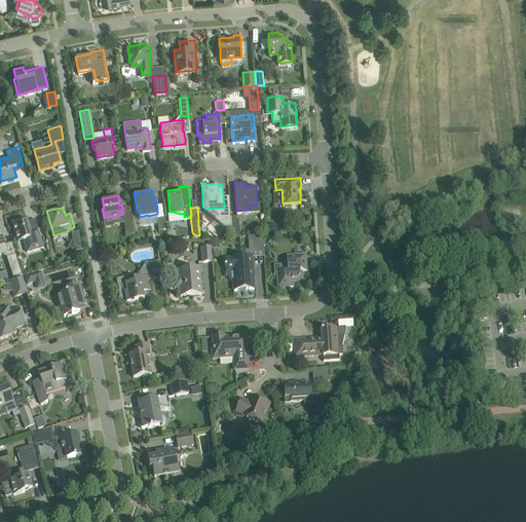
[(220,210),(218,212),(219,220),(224,225),(226,225),(227,231),(231,231),(231,224),(230,214),(230,209),(220,210)]
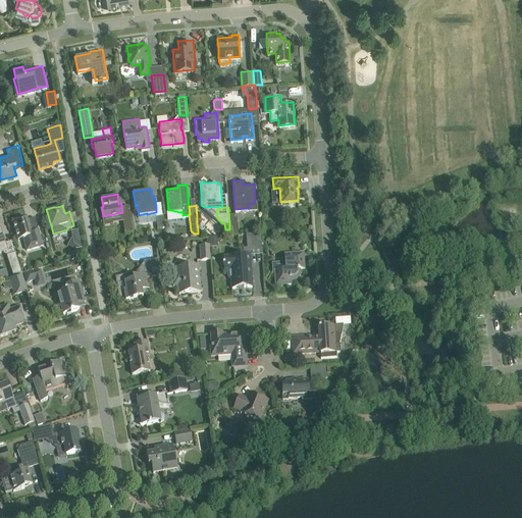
[(239,232),(237,212),(228,212),(229,222),(229,229),(230,232),(239,232)]
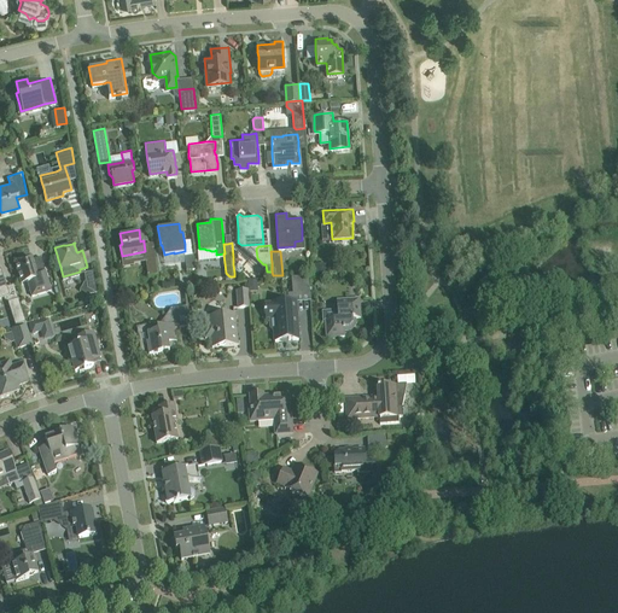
[(22,281),(28,280),(31,293),(51,287),(45,267),(36,269),(31,255),(15,260),(22,281)]
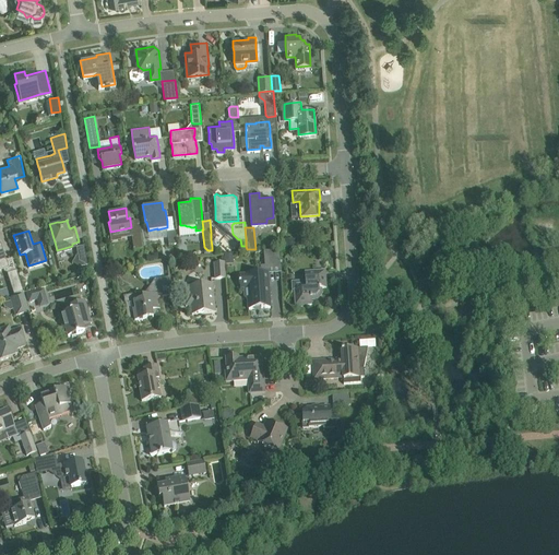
[(140,232),(132,233),(132,235),(133,247),(142,246),(140,232)]
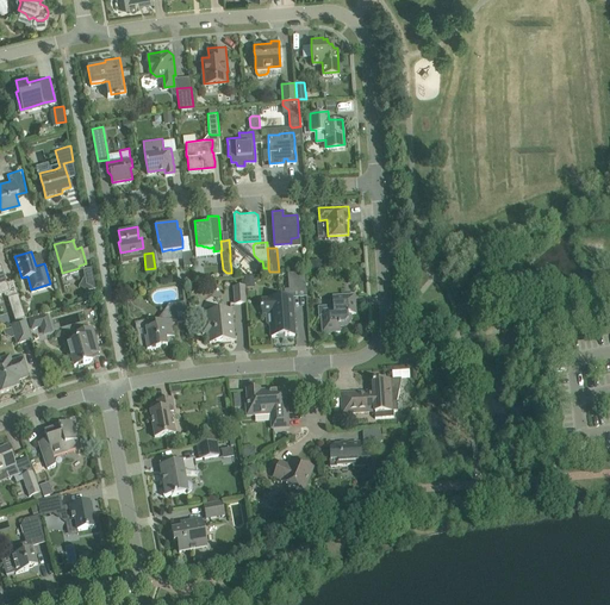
[(322,259),(307,260),(307,268),(323,267),(322,259)]
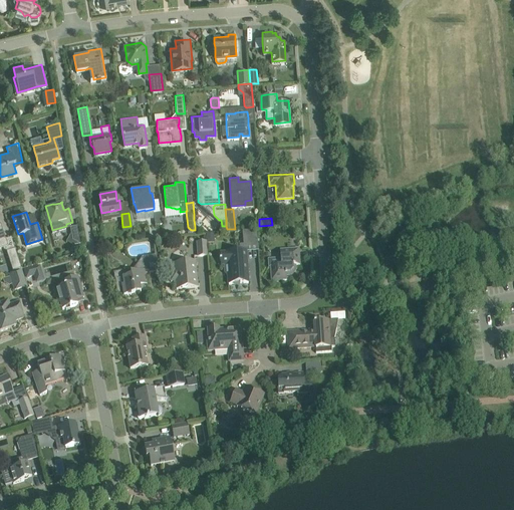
[(80,242),(76,224),(69,225),(72,237),(80,242)]
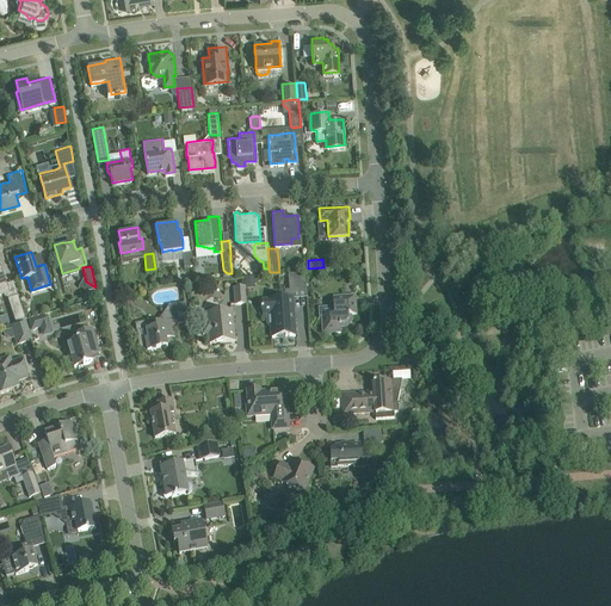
[(288,296),(261,297),(261,300),(263,311),(266,311),(273,310),(275,322),(271,323),(271,325),(271,334),(295,333),(295,331),(295,321),(292,295),(292,290),(307,290),(306,270),(288,271),(289,274),(291,274),(291,288),(287,288),(288,296)]
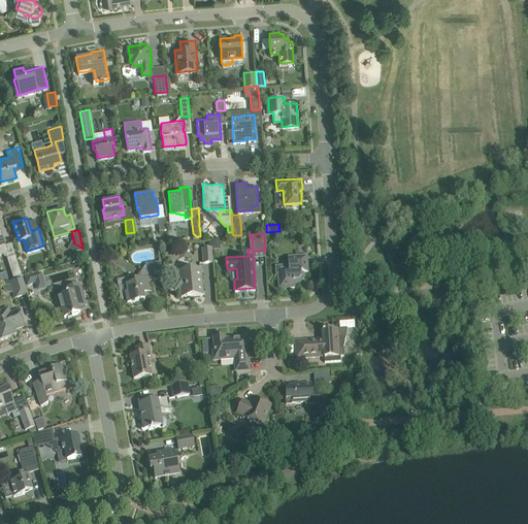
[(222,247),(221,237),(212,237),(213,247),(222,247)]
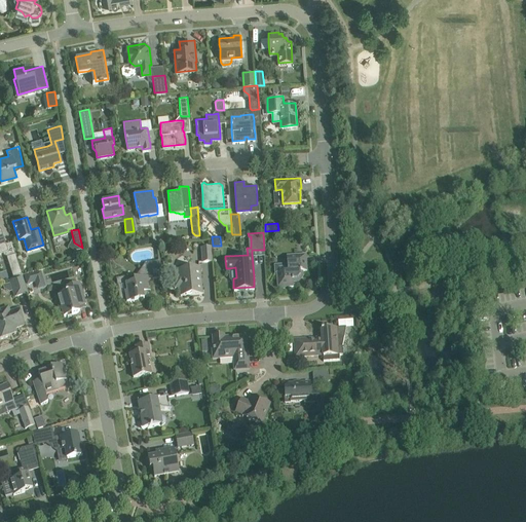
[(200,260),(212,259),(211,244),(199,245),(200,260)]
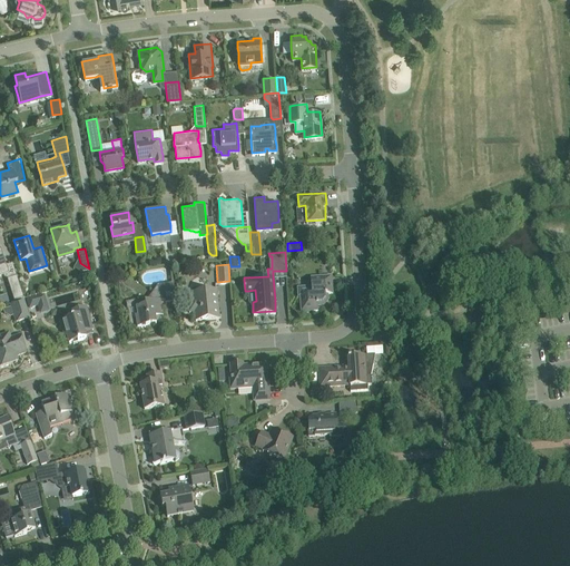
[(17,273),(7,276),(15,298),(25,295),(17,273)]
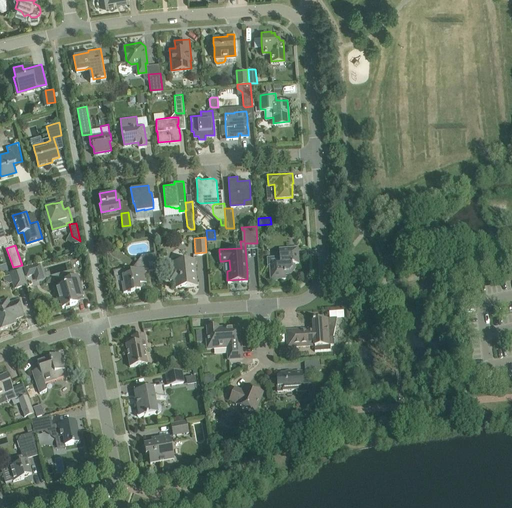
[(282,253),(279,253),(280,262),(269,262),(270,267),(270,277),(286,276),(285,269),(289,269),(292,265),(292,261),(299,261),(297,245),(281,246),(282,253)]
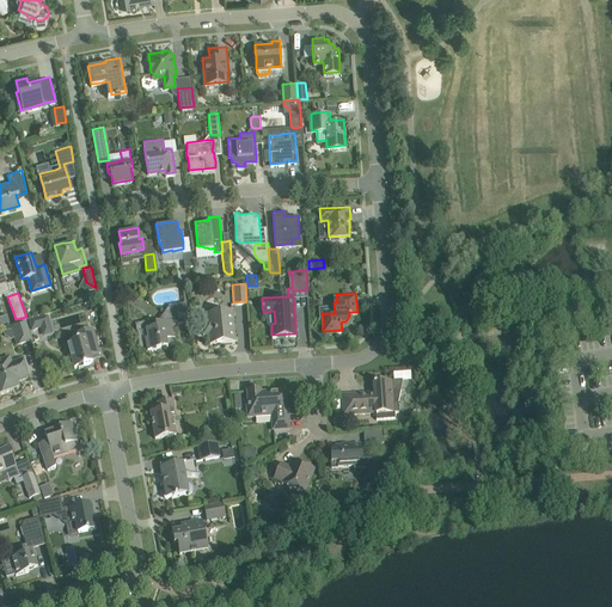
[(150,326),(138,329),(139,338),(141,345),(146,344),(147,349),(160,347),(160,345),(167,344),(167,343),(167,341),(169,341),(171,336),(175,335),(173,323),(172,322),(188,318),(185,300),(170,302),(170,308),(165,310),(160,316),(160,320),(155,322),(157,325),(150,326)]
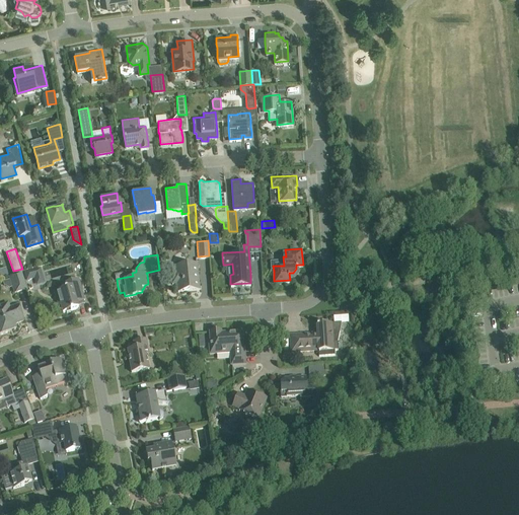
[(177,281),(178,289),(200,287),(197,261),(175,263),(175,270),(171,270),(172,282),(177,281)]
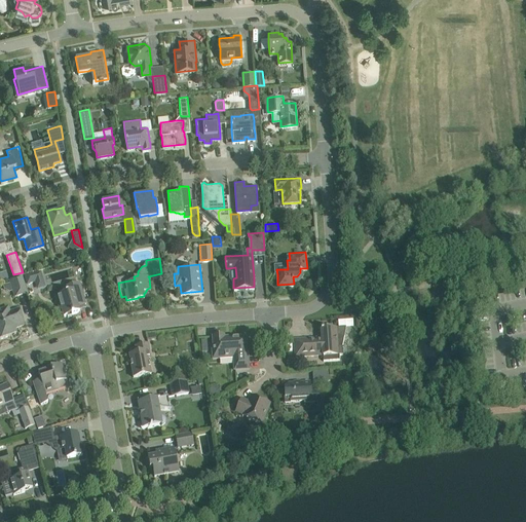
[(40,267),(24,272),(27,282),(35,278),(43,276),(40,267)]
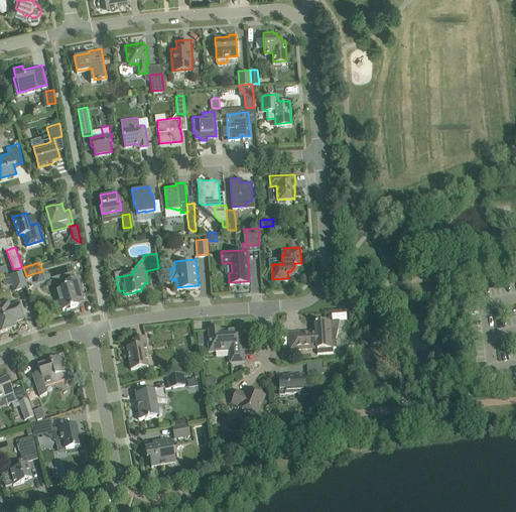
[(14,288),(27,285),(22,268),(9,272),(14,288)]
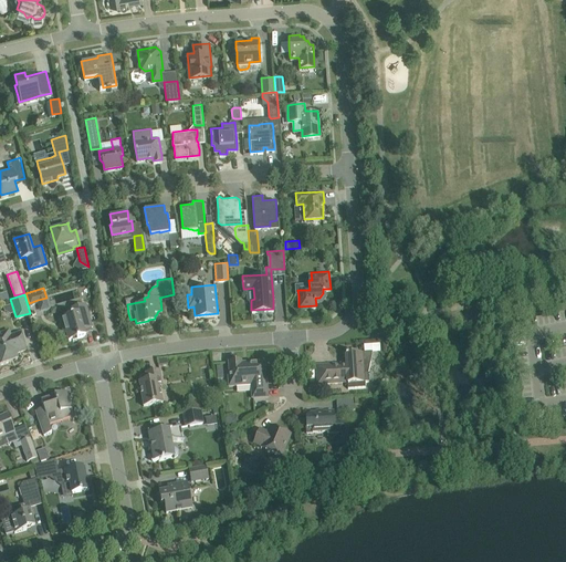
[(67,313),(60,315),(62,324),(64,324),(65,328),(69,339),(85,333),(84,326),(92,324),(90,314),(86,301),(72,305),(72,309),(67,310),(67,313)]
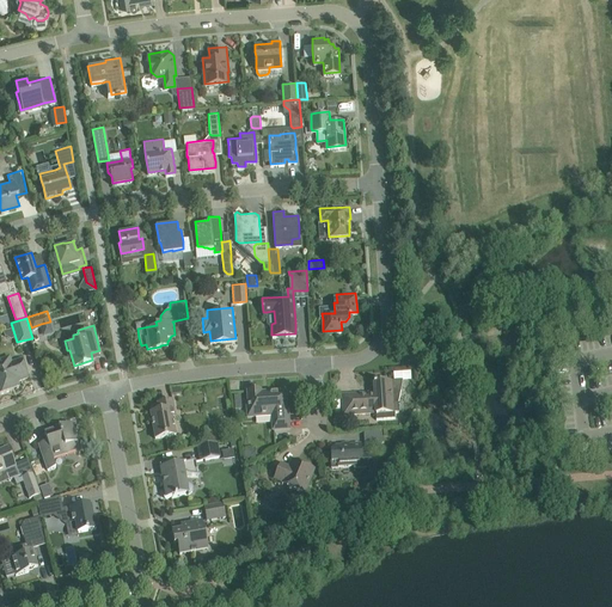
[(11,359),(10,353),(0,355),(0,391),(19,385),(17,379),(28,375),(24,363),(22,355),(11,359)]
